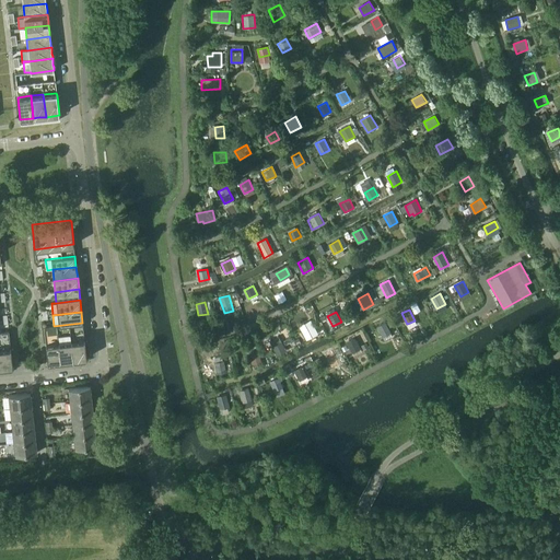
[(391,334),(385,323),(377,326),(383,338),(391,334)]
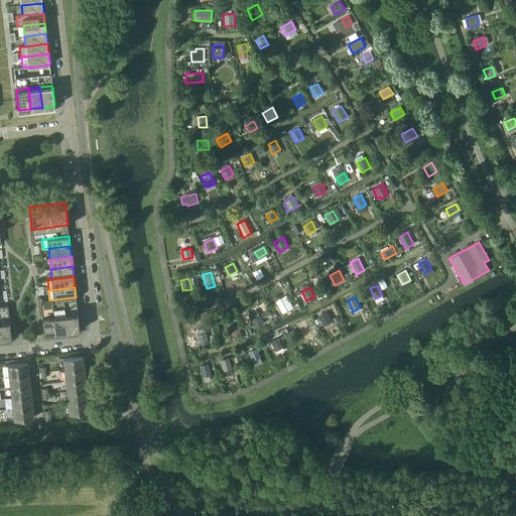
[(291,307),(287,298),(279,302),(284,311),(291,307)]
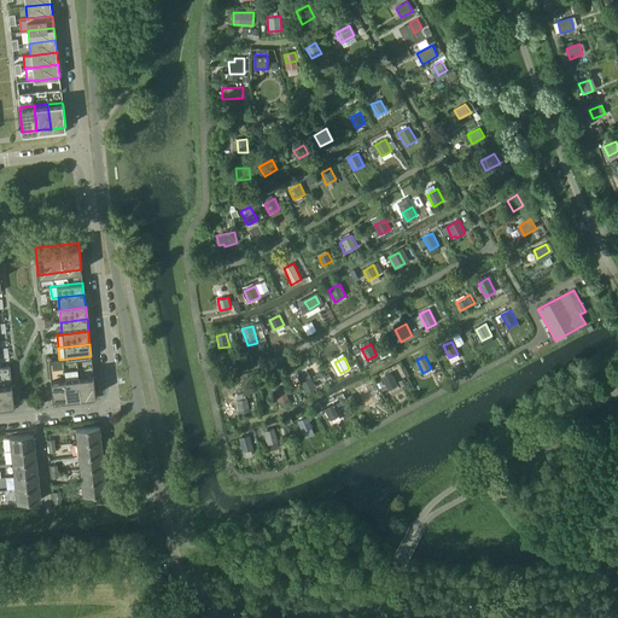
[(95,395),(94,382),(93,373),(50,378),(51,388),(52,400),(53,400),(95,395)]
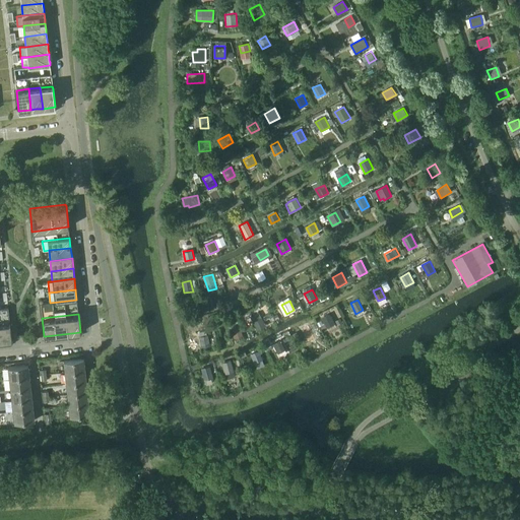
[(335,324),(330,314),(322,318),(327,328),(335,324)]
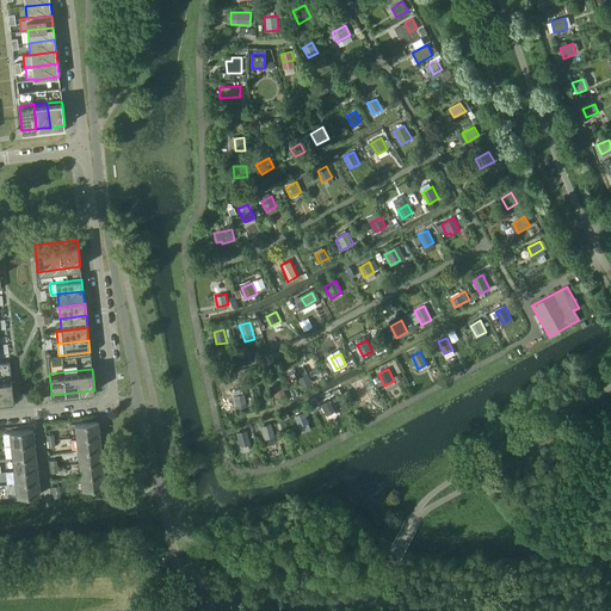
[(312,382),(308,374),(298,378),(302,387),(312,382)]
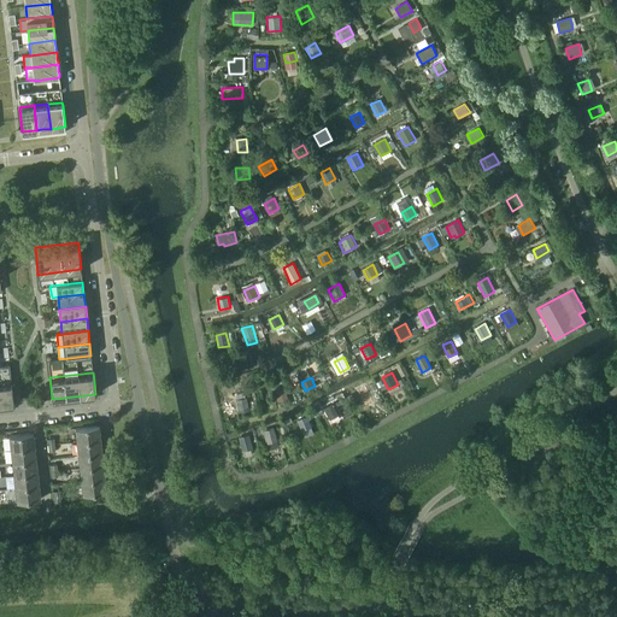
[(12,392),(11,382),(0,382),(0,405),(13,404),(12,392)]
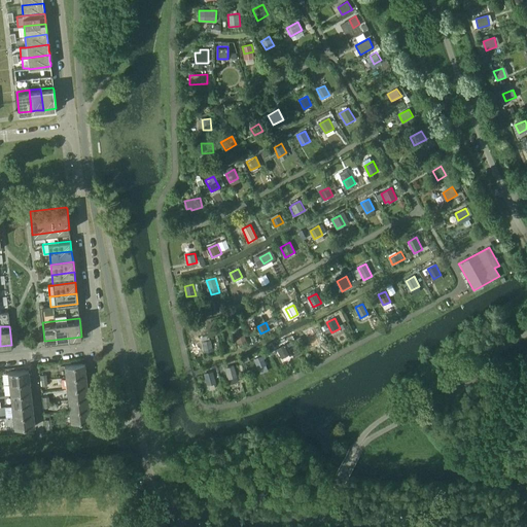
[(245,340),(243,330),(235,334),(237,342),(245,340)]
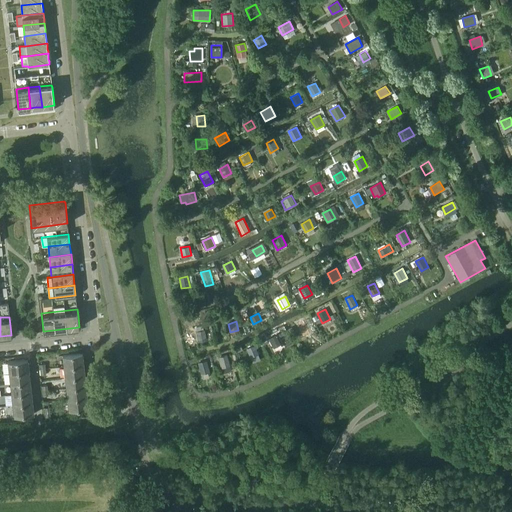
[(305,321),(296,326),(299,333),(308,329),(305,321)]
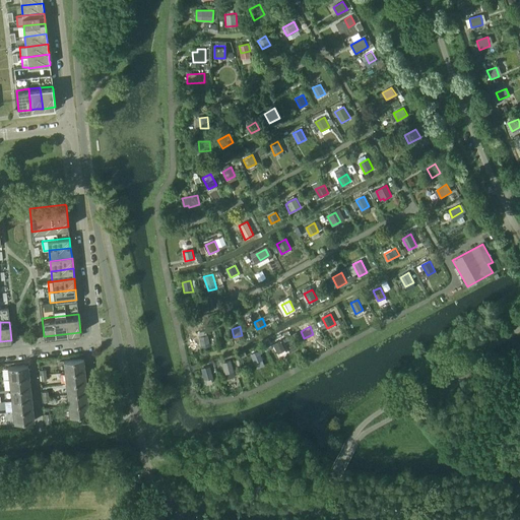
[(210,345),(207,335),(199,337),(201,347),(210,345)]
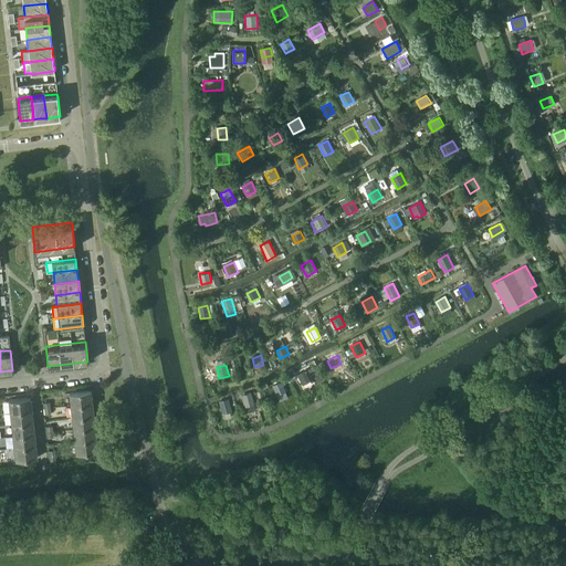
[(311,380),(305,370),(297,375),(303,385),(311,380)]
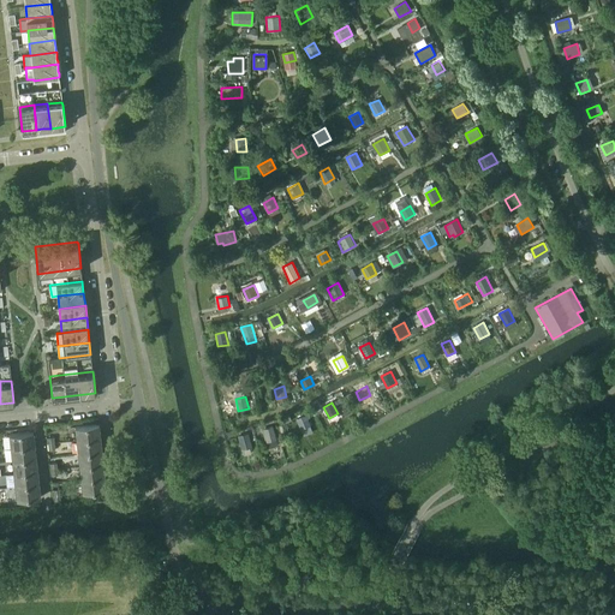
[(311,427),(308,419),(311,418),(309,415),(296,419),(302,431),(311,427)]
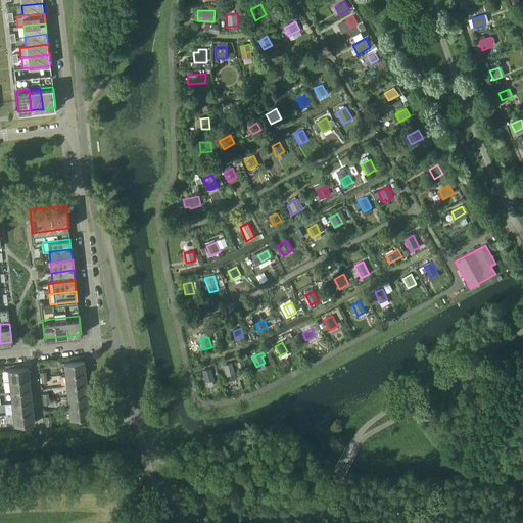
[(63,363),(65,374),(85,372),(84,361),(63,363)]
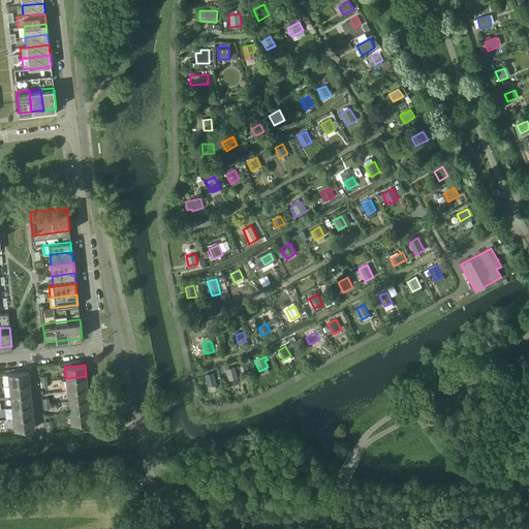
[(238,378),(235,367),(226,369),(229,380),(238,378)]
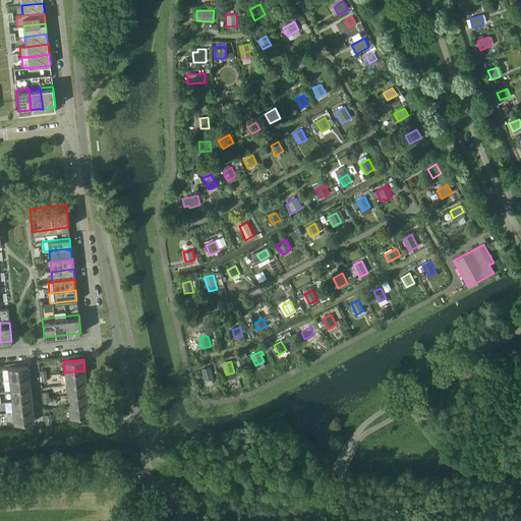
[(8,367),(9,379),(29,377),(27,365),(8,367)]
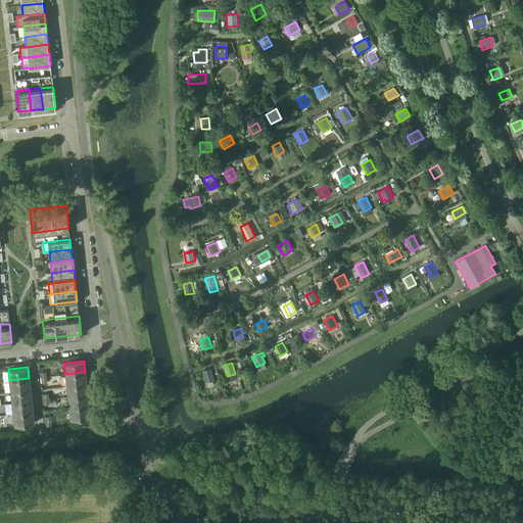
[(215,381),(210,369),(202,371),(205,384),(215,381)]
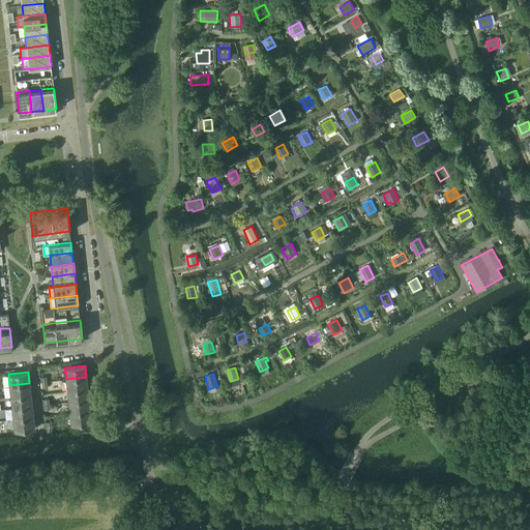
[(86,377),(66,379),(67,390),(87,388),(86,377)]
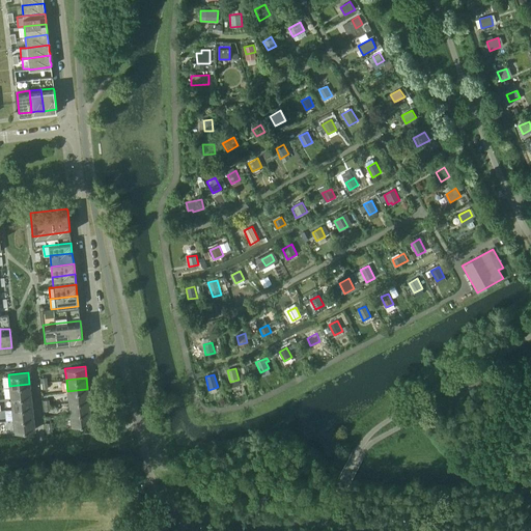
[(29,384),(9,386),(10,397),(31,395),(29,384)]
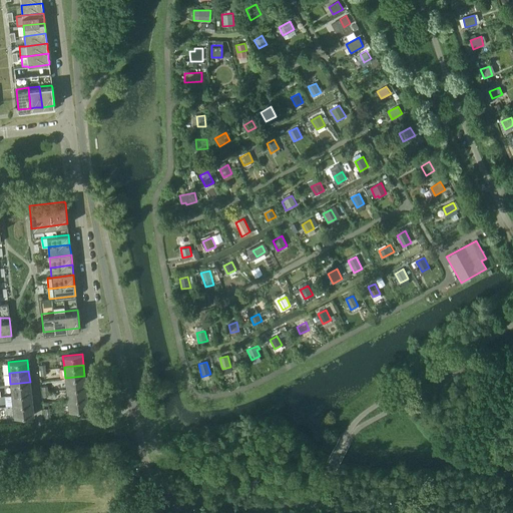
[(84,376),(65,378),(66,389),(86,387),(84,376)]
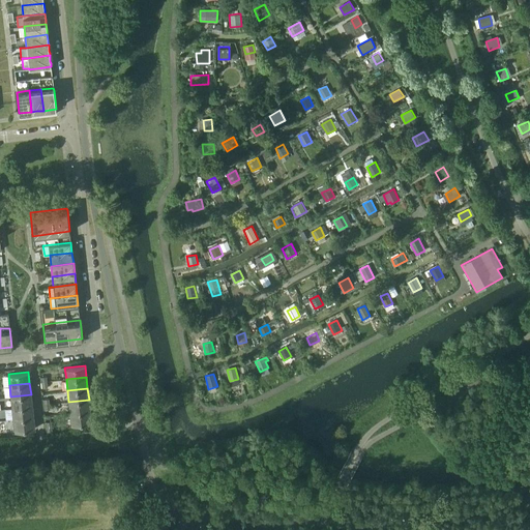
[(31,394),(10,396),(11,408),(32,406),(31,394)]
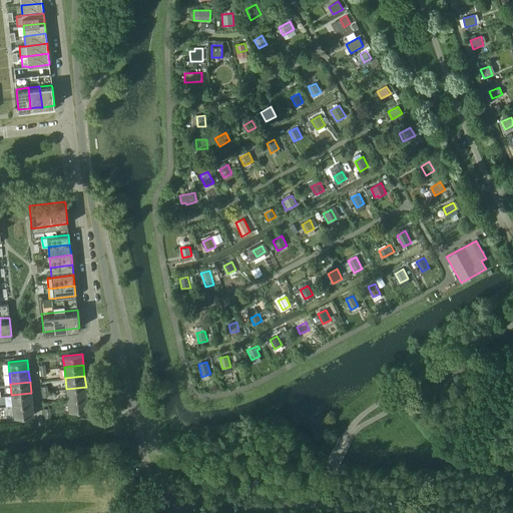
[(86,387),(66,389),(67,400),(87,398),(86,387)]
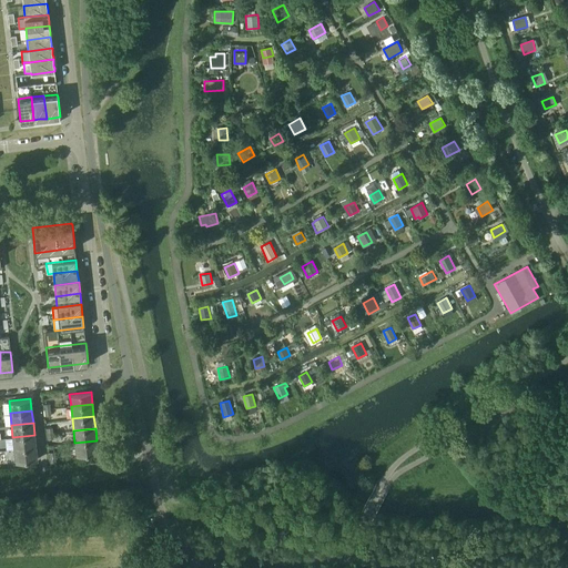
[(34,435),(12,437),(14,449),(36,447),(34,435)]
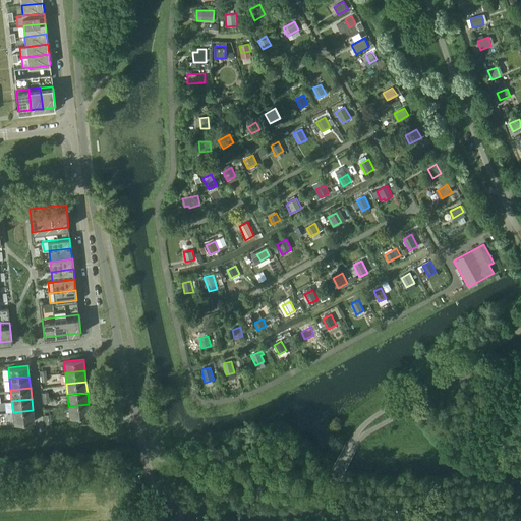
[(89,404),(68,406),(70,417),(90,414),(89,404)]
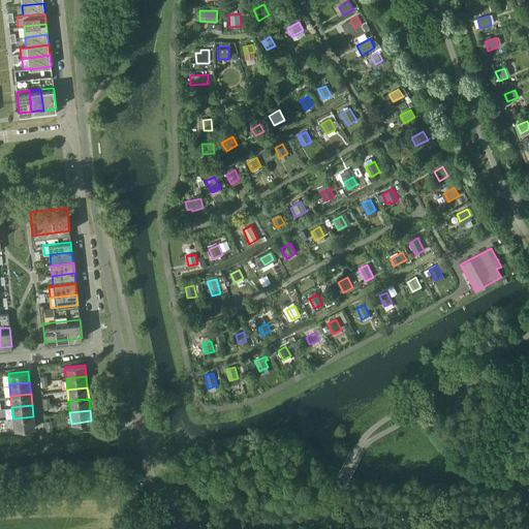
[(33,416),(13,418),(14,430),(34,428),(33,416)]
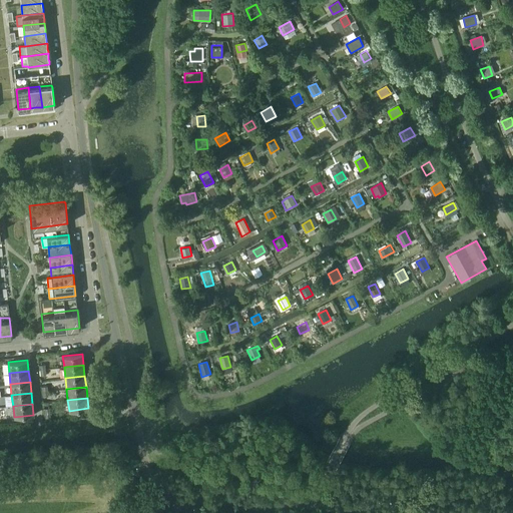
All buildings are outlined.
